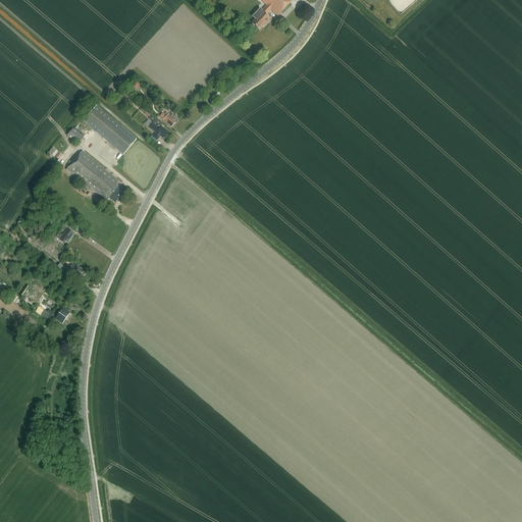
[(277,17),(293,0),(259,0),(266,6),(262,10),(260,8),(252,17),(254,19),(251,22),(259,31),(270,19),(266,15),(271,10),(277,17)]
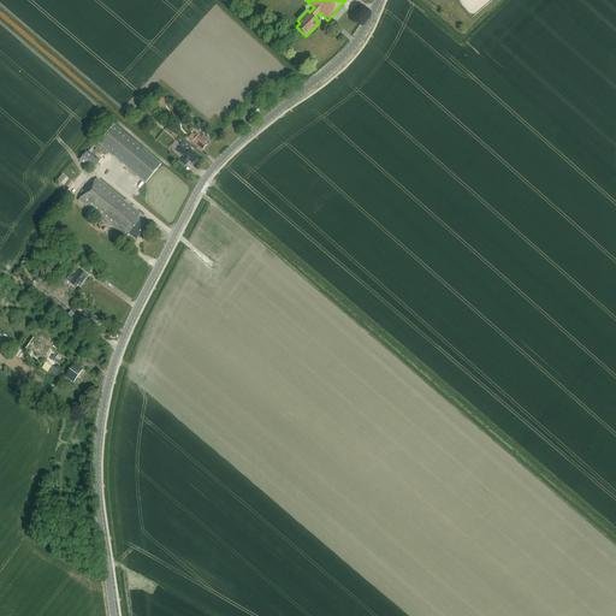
[(161,95),(155,101),(160,106),(166,99),(161,95)]
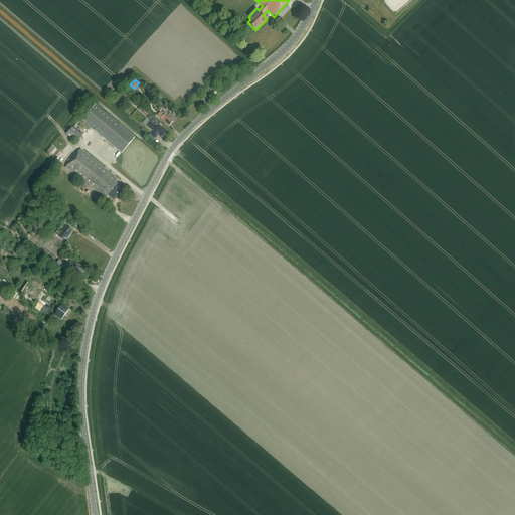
[(123,154),(126,150),(136,139),(96,106),(82,121),(123,154)]
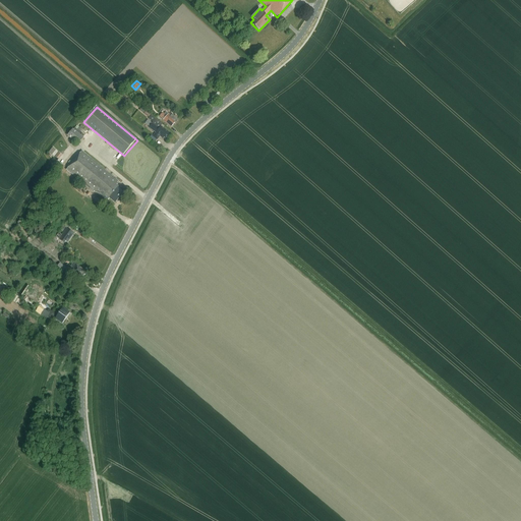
[(171,127),(178,119),(172,114),(171,116),(168,113),(166,115),(163,112),(159,116),(163,120),(171,127)]
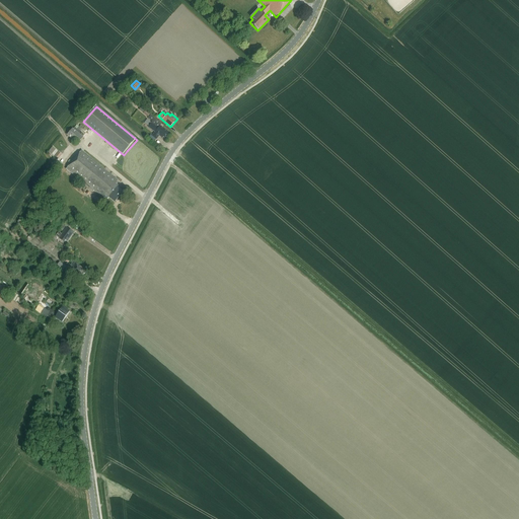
[(152,122),(158,128),(160,126),(162,123),(151,115),(148,119),(152,122)]
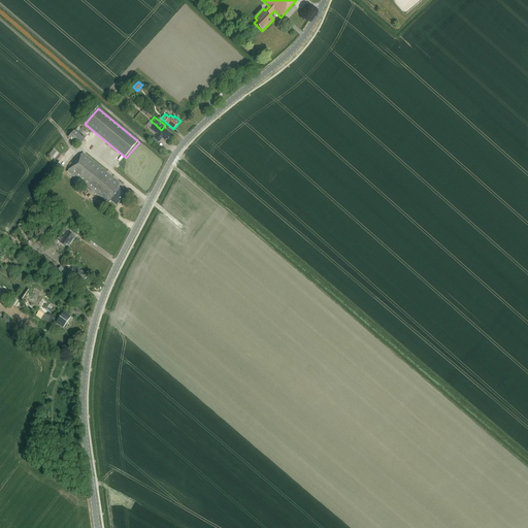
[(155,124),(154,124),(151,128),(158,133),(155,137),(159,140),(162,137),(165,140),(166,139),(168,140),(172,135),(163,128),(161,130),(155,124)]
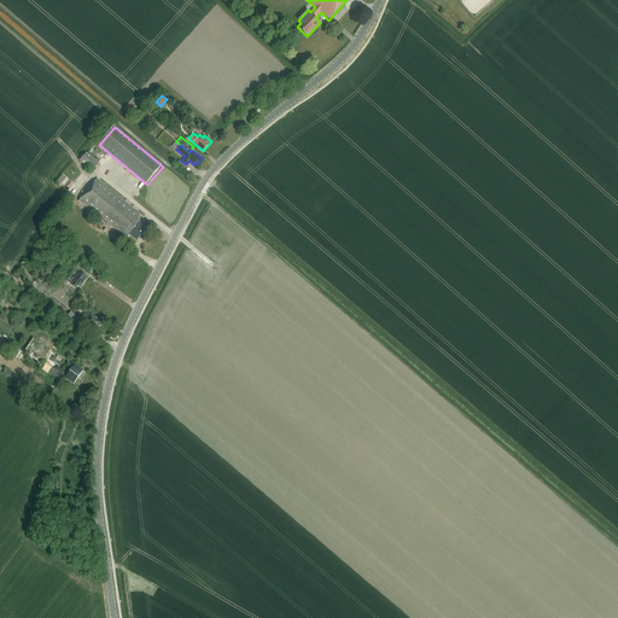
[(93,172),(99,164),(86,152),(80,161),(93,172)]
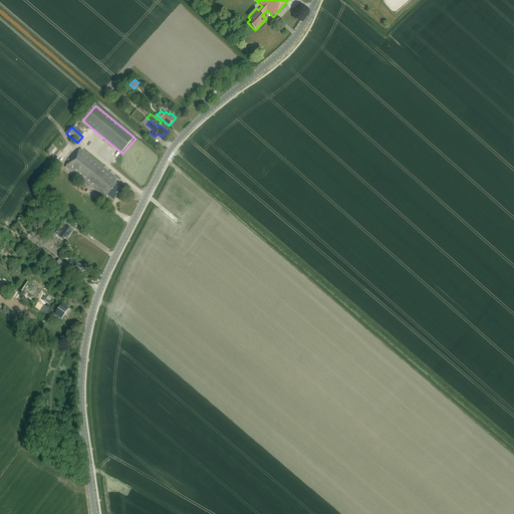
[(48,151),(53,155),(57,150),(52,146),(48,151)]
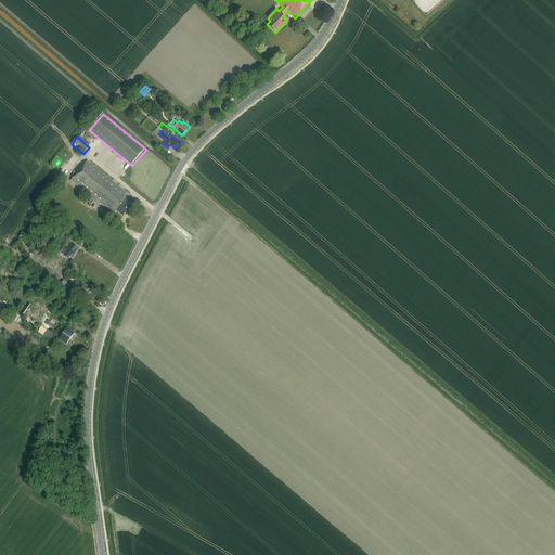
[(123,216),(130,205),(126,201),(127,199),(125,195),(126,193),(87,160),(71,181),(100,204),(101,203),(107,209),(108,208),(115,214),(117,211),(123,216)]
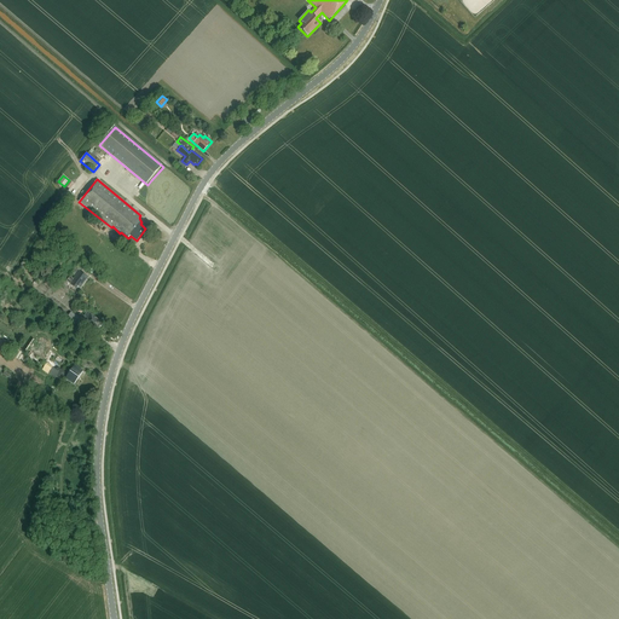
[(88,278),(79,272),(74,279),(70,277),(67,282),(76,289),(77,287),(80,288),(88,278)]
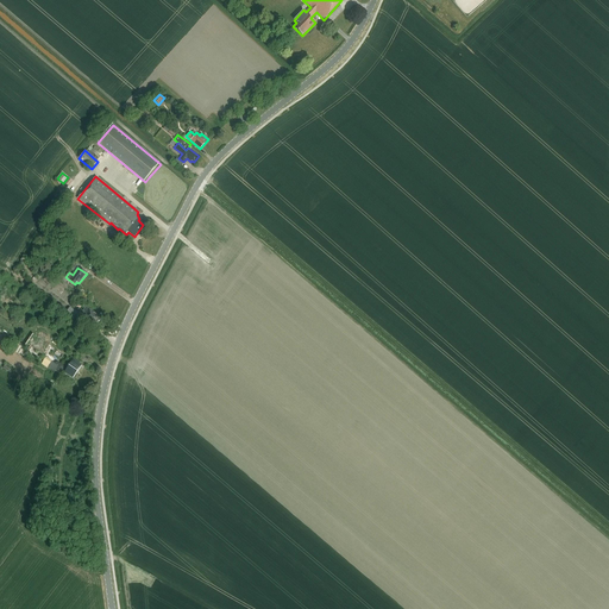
[(79,313),(70,307),(66,313),(74,319),(79,313)]
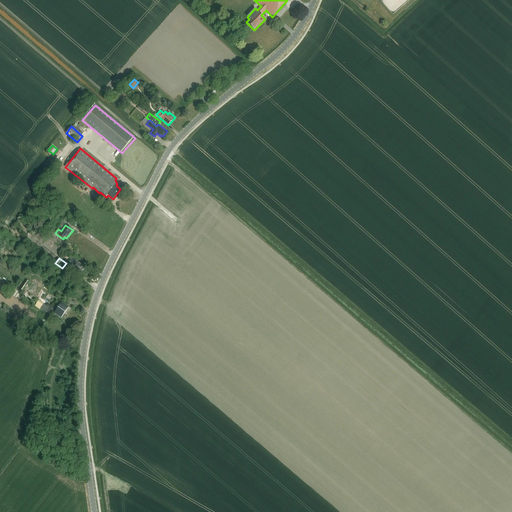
[(70,262),(73,263),(70,267),(80,274),(85,267),(75,260),(73,258),(70,262)]
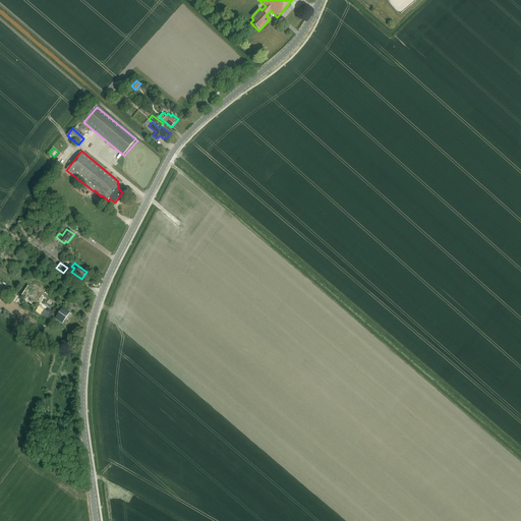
[(17,302),(21,296),(16,293),(12,300),(16,303),(17,302)]
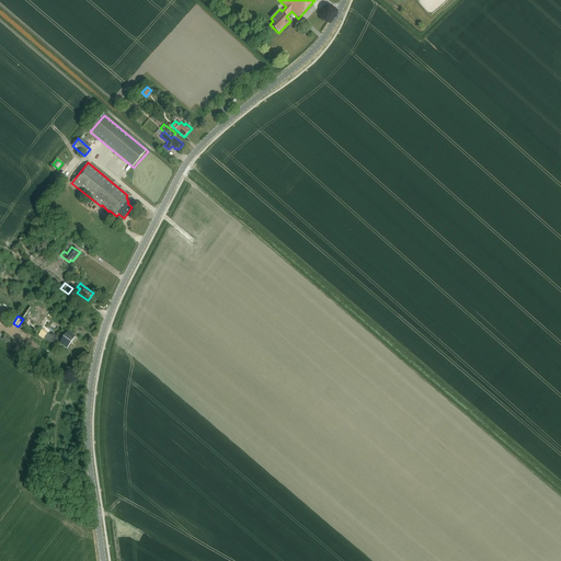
[(45,339),(48,331),(43,328),(38,335),(45,339)]
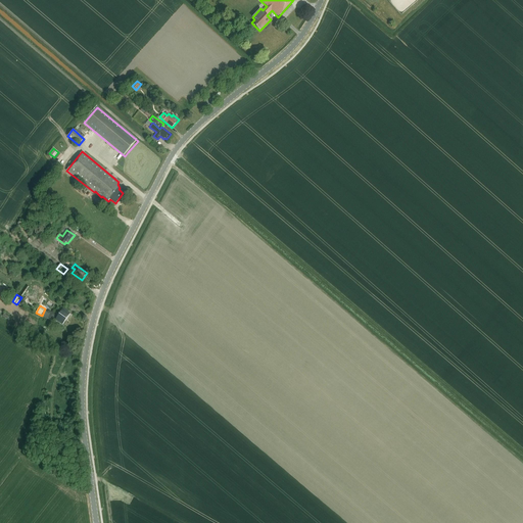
[(45,311),(42,315),(47,319),(48,318),(54,322),(56,320),(62,325),(69,314),(63,310),(58,317),(50,311),(49,311),(48,311),(47,312),(45,311)]
